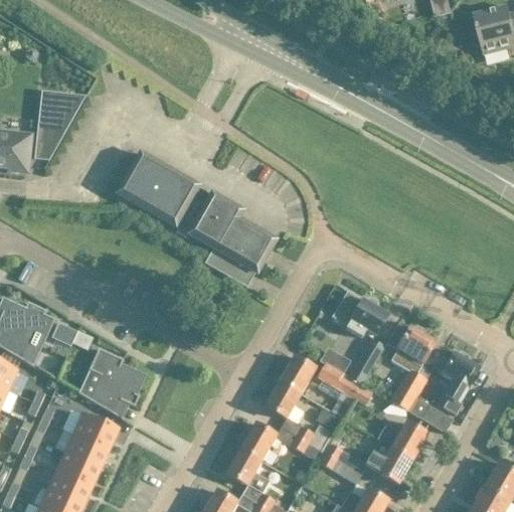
[(450,13),(448,5),(433,9),(435,17),(450,13)]
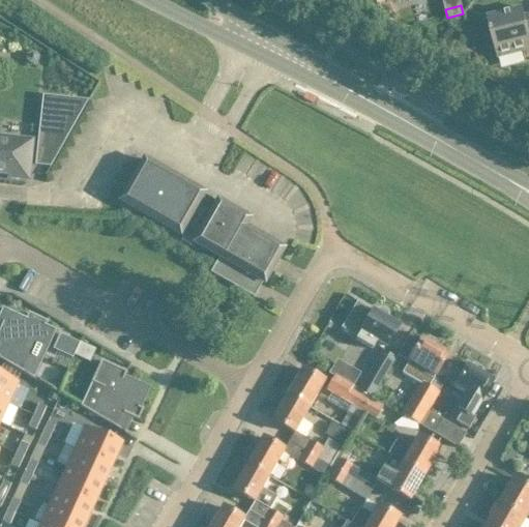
[(493,33),(488,34),(492,49),(522,40),(525,54),(528,52),(528,12),(526,13),(524,6),(488,15),(493,33)]
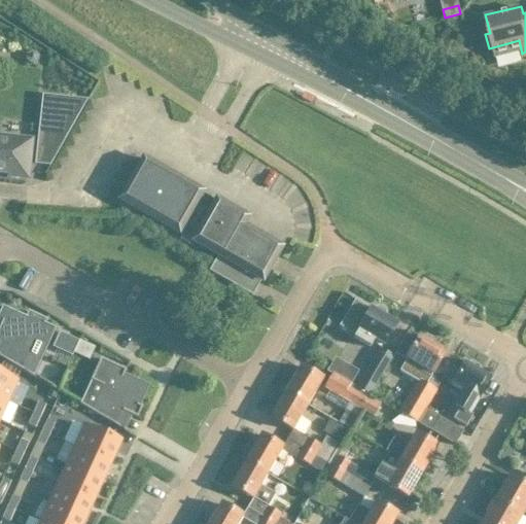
[(0,170),(9,172),(9,175),(29,177),(33,135),(0,131),(0,170)]
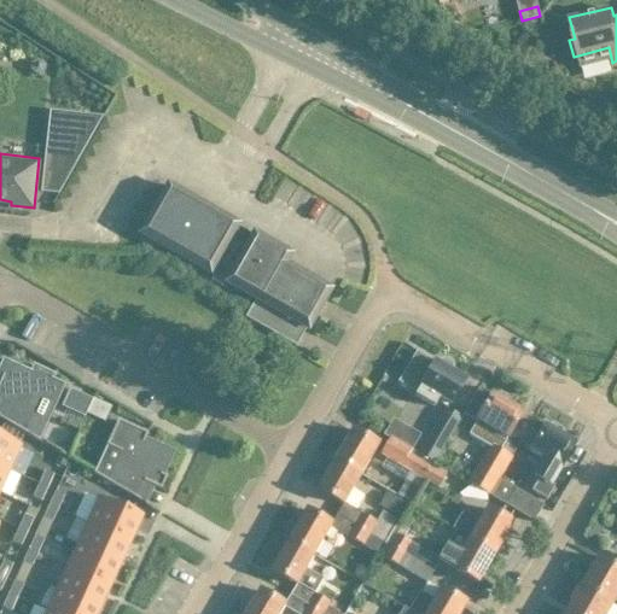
[(249,315),(297,341),(297,340),(294,339),(303,323),(309,327),(332,288),(287,263),(292,253),(255,232),(254,234),(238,224),(239,222),(169,182),(141,232),(267,303),(258,319),(250,314),(249,315)]
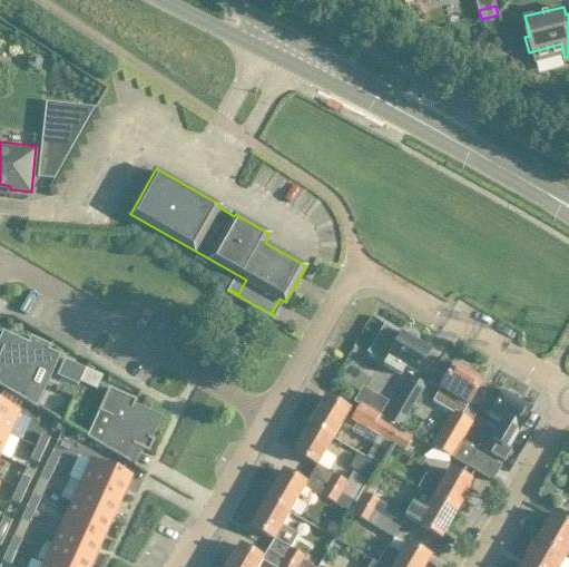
[(385,323),(368,351),(384,361),(383,363),(401,374),(405,367),(417,373),(431,349),(417,340),(418,338),(418,333),(411,330),(406,331),(405,334),(403,332),(402,333),(385,323)]
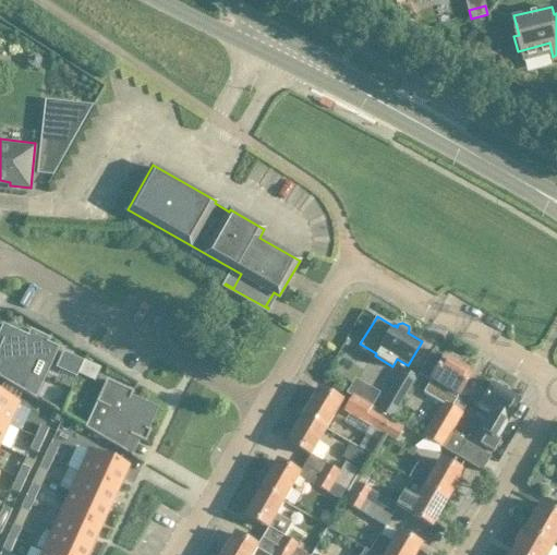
[(0,336),(3,338),(0,345),(0,359),(2,360),(0,365),(0,375),(25,389),(36,394),(50,363),(58,346),(60,347),(60,346),(48,340),(49,337),(50,338),(51,337),(31,327),(31,328),(32,329),(29,334),(3,322),(3,323),(4,324),(0,333),(0,336)]
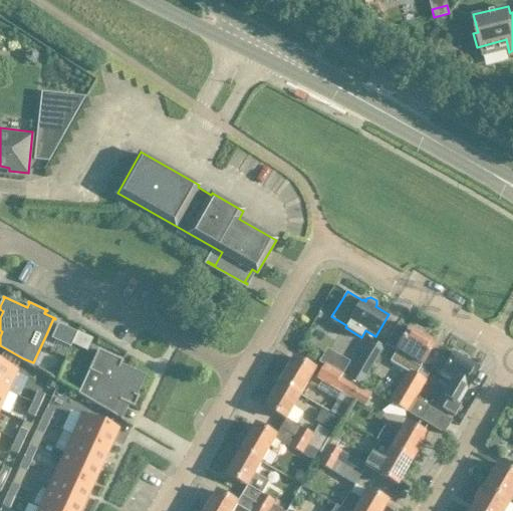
[(73,341),(78,330),(60,322),(53,336),(71,344),(73,341)]
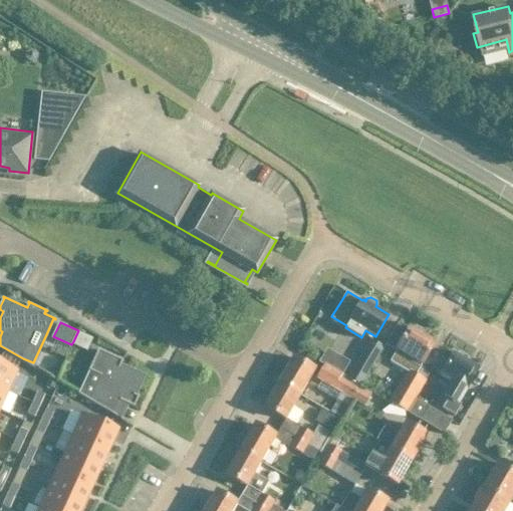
[(408,370),(391,401),(408,411),(416,397),(426,379),(417,374),(428,354),(435,341),(424,334),(425,332),(424,328),(418,324),(414,325),(413,328),(410,327),(391,360),(408,370)]
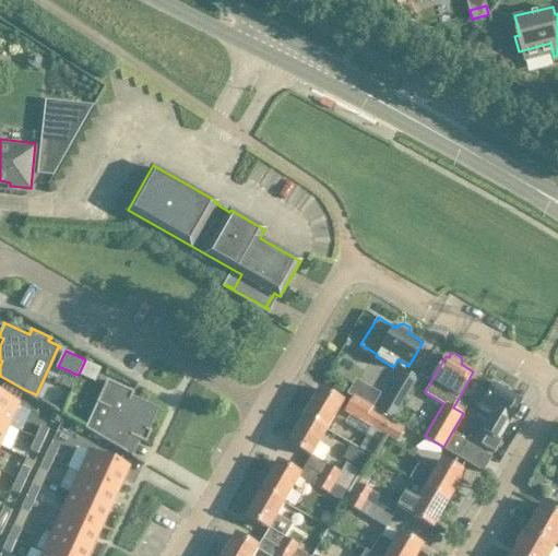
[(95,379),(102,367),(85,359),(80,371),(95,379)]
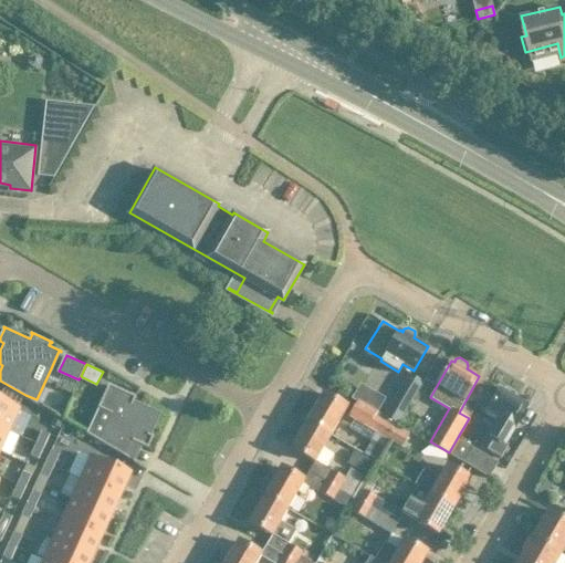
[(409,374),(385,415),(399,423),(422,382),(409,374)]
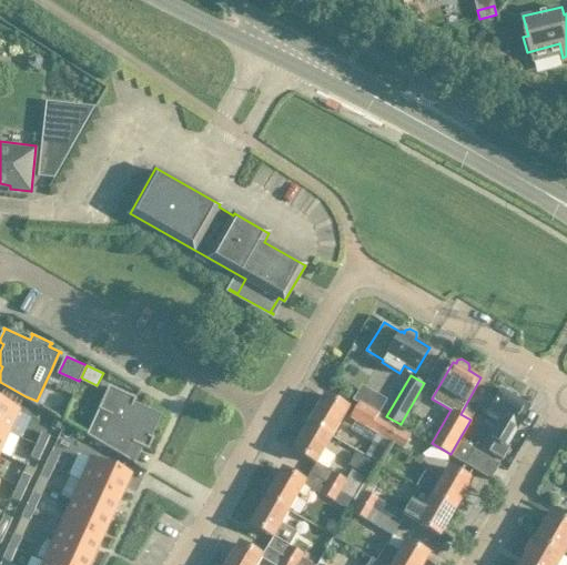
[(87,434),(129,458),(129,457),(128,456),(134,442),(149,449),(154,436),(150,434),(151,432),(154,424),(159,415),(150,411),(150,410),(137,404),(133,403),(137,397),(110,384),(99,407),(111,413),(99,440),(88,433),(87,434)]
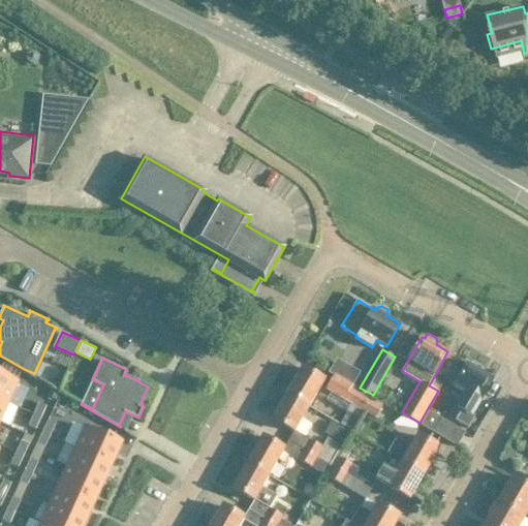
[(458,406),(462,408),(456,419),(468,426),(475,414),(472,413),(493,378),(480,371),(483,368),(482,365),(474,361),(471,362),(469,365),(467,363),(455,384),(466,392),(458,406)]
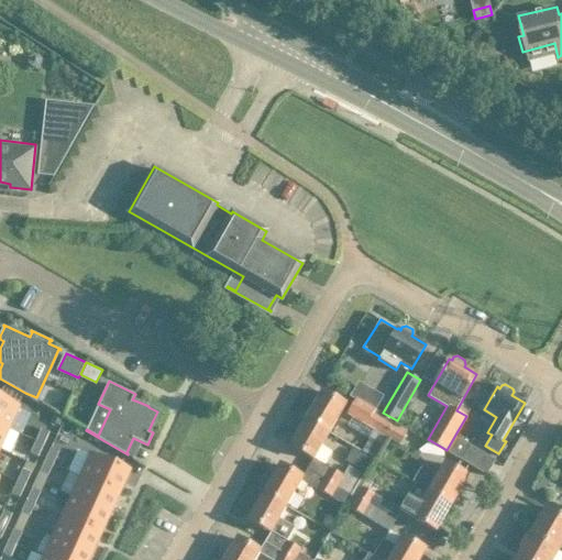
[(322,390),(306,417),(330,431),(345,404),(322,390)]
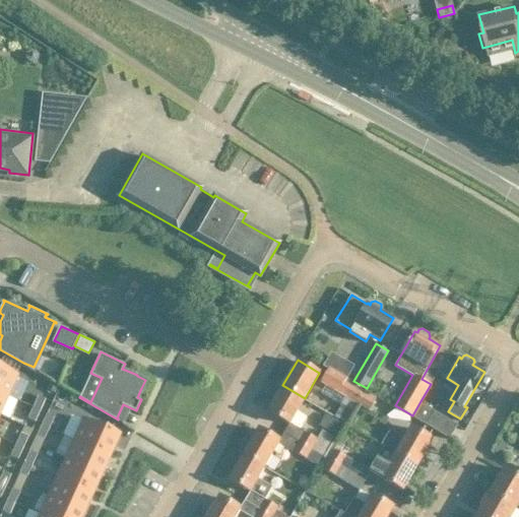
[(0,390),(7,393),(16,374),(0,366),(0,390)]
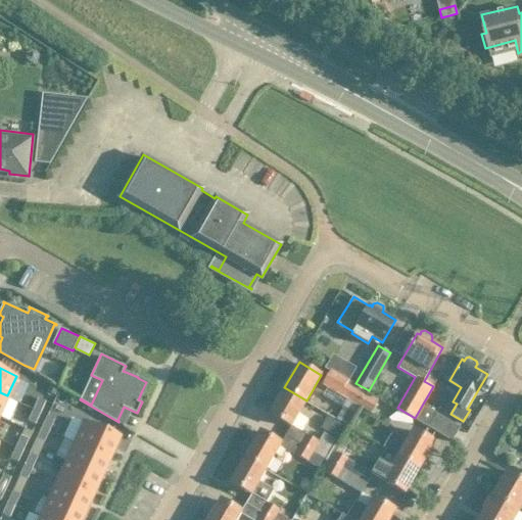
[(356,383),(333,370),(331,369),(323,382),(329,385),(324,394),(342,406),(336,417),(346,423),(359,402),(361,403),(368,391),(369,390),(356,383)]
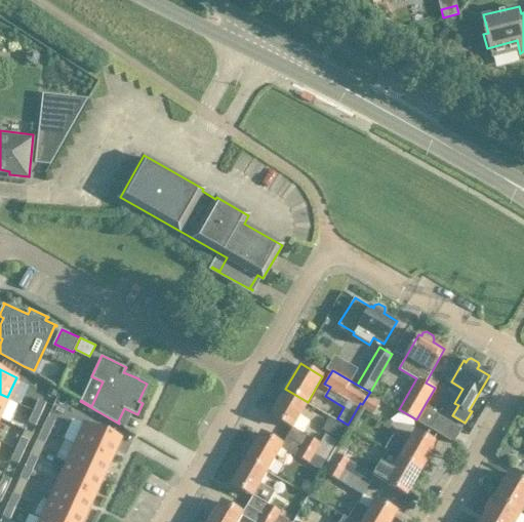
[(292,427),(287,436),(301,445),(315,453),(324,458),(336,439),(325,433),(319,441),(303,431),(310,419),(300,414),(308,402),(285,389),(271,414),(292,427)]
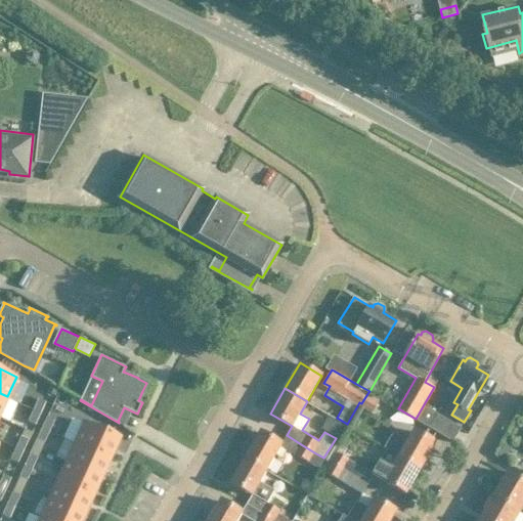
[(380,398),(368,392),(361,403),(373,410),(380,398)]
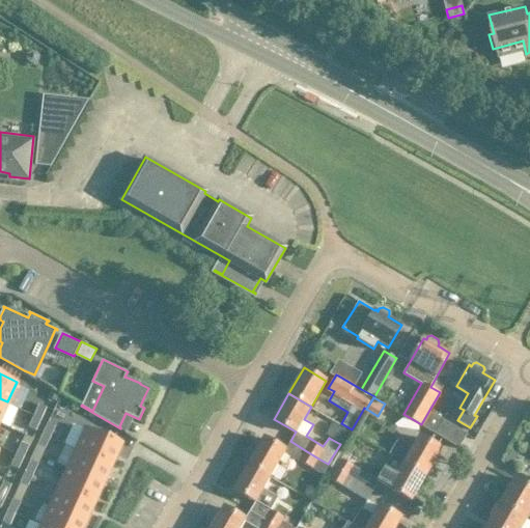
[(42,418),(48,406),(39,403),(34,414),(42,418)]
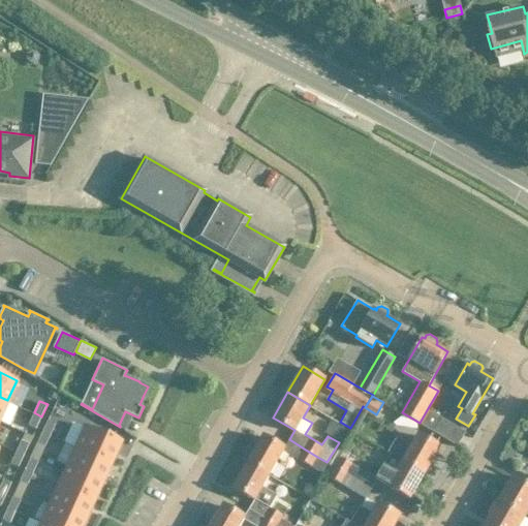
[(428,408),(420,423),(456,443),(458,445),(466,431),(428,408)]
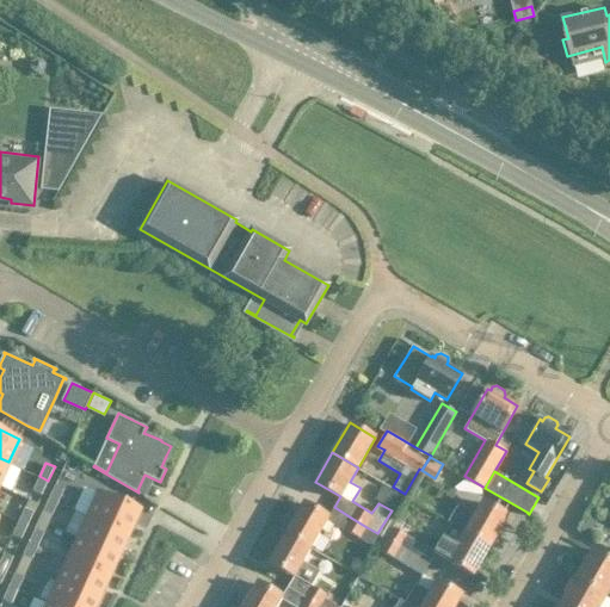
[(42,494),(48,481),(39,476),(34,489),(42,494)]
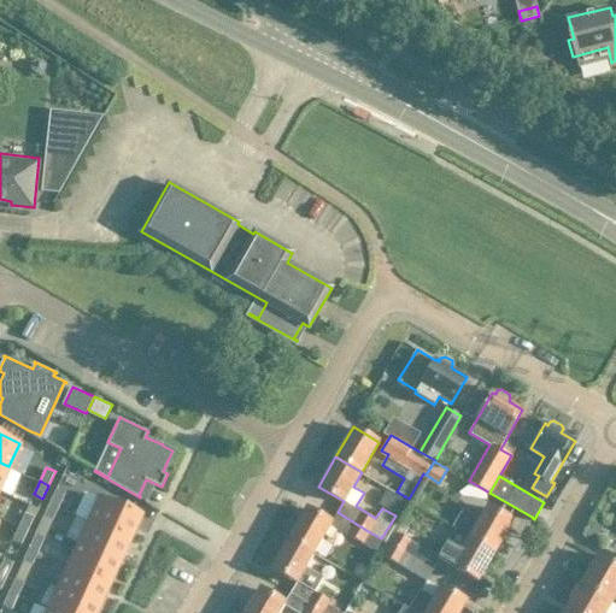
[(59,506),(65,491),(57,488),(51,502),(59,506)]
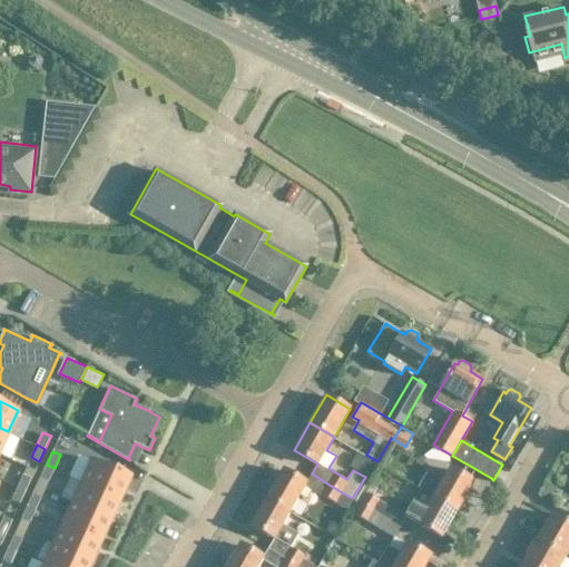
[(360,451),(352,465),(370,475),(378,461),(366,455),(360,451)]
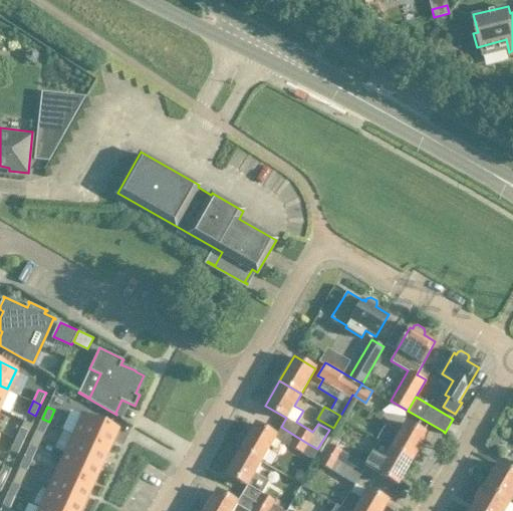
[(117,429),(84,414),(75,434),(108,449),(117,429)]
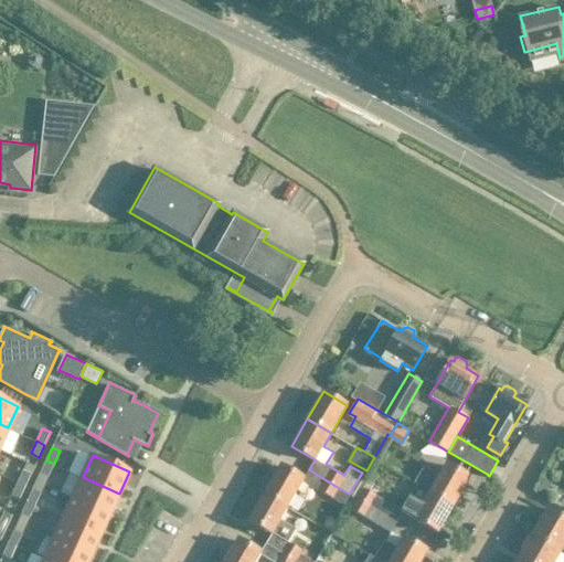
[(49,476),(54,464),(46,460),(41,473),(49,476)]
